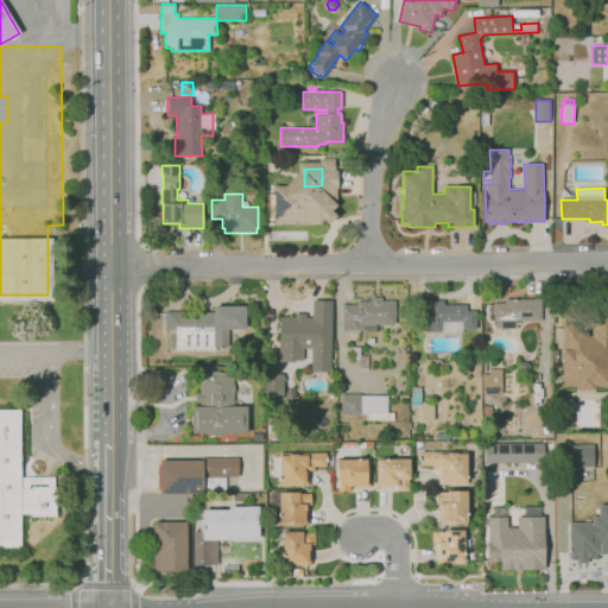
[(320,225),(282,225),(280,201),(320,200),(320,225)]
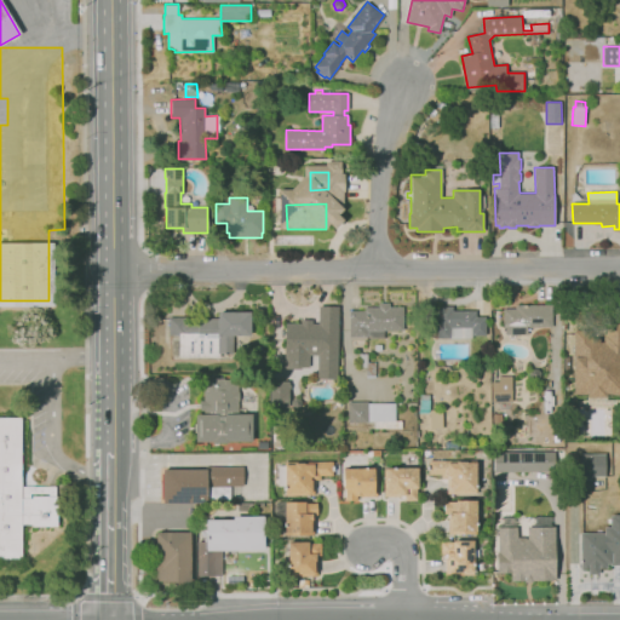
[(384,338),(368,338),(368,337),(349,337),(349,310),(365,310),(365,306),(379,306),(379,303),(390,303),(390,306),(403,306),(403,329),(384,329),(384,338)]
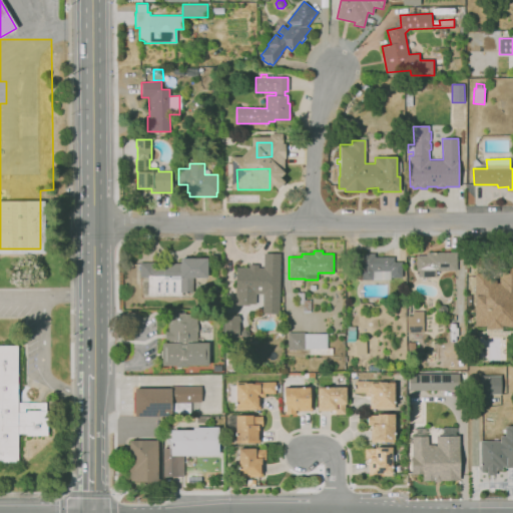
[(436,277),(419,277),(419,271),(412,271),(412,276),(406,276),(406,261),(417,261),(416,255),(427,255),(427,252),(456,252),(456,271),(436,271),(436,277)]
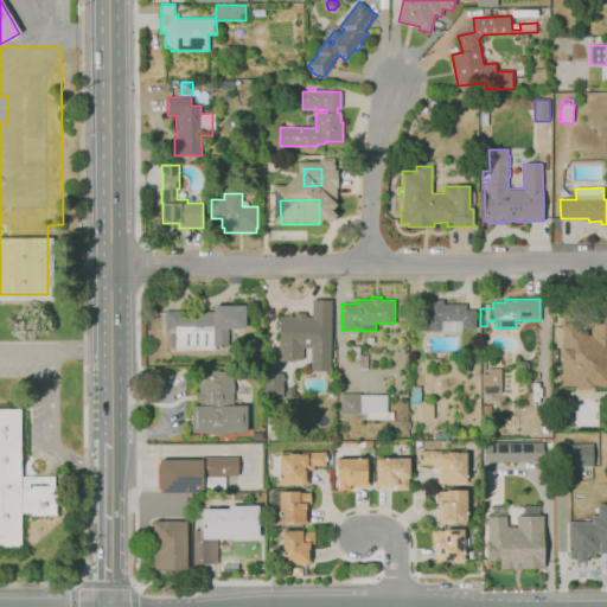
[(440,332),(440,330),(428,330),(428,300),(443,300),(443,304),(466,304),(466,311),(475,311),(475,327),(462,328),(462,331),(440,332)]
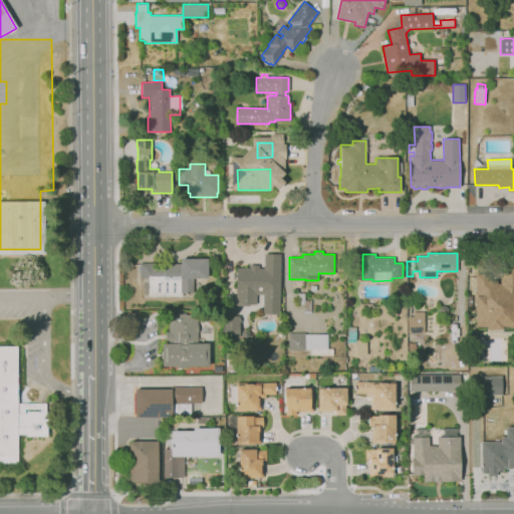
[(278,303),(264,303),(264,297),(255,297),(255,295),(242,295),(242,292),(238,292),(238,286),(236,286),(237,268),(250,268),(250,265),(259,265),(259,268),(264,268),(264,255),(280,256),(280,294),(278,294),(278,303)]
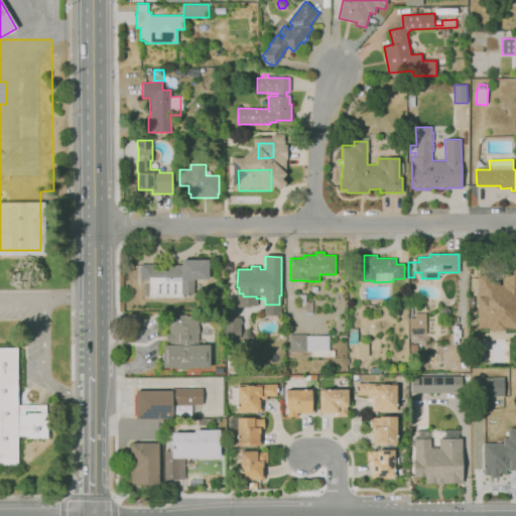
[(182,297),(149,296),(149,279),(140,279),(140,263),(156,263),(156,268),(164,268),(164,264),(181,264),(181,259),(209,259),(209,279),(195,279),(195,294),(182,294),(182,297)]
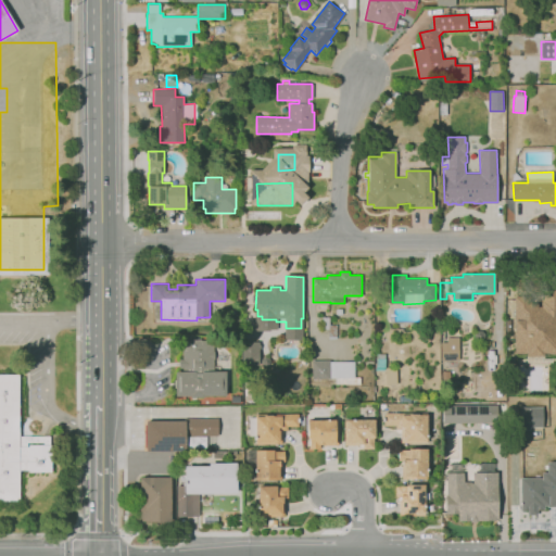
[(555,319),(554,320),(554,319),(550,319),(550,318),(538,318),(538,316),(510,316),(510,290),(522,290),(522,295),(539,295),(539,292),(548,292),(548,281),(555,281),(555,319)]
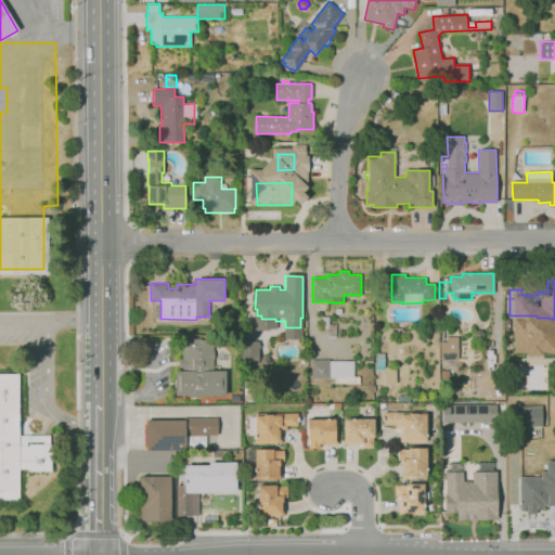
[(336,338),(328,338),(327,328),(322,328),(322,317),(328,317),(330,324),(336,324),(336,338)]
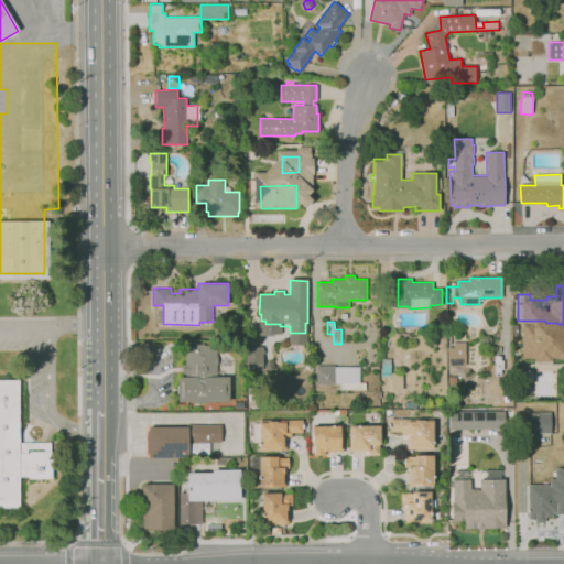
[(489,346),(484,346),(481,340),(485,336),(489,336),(492,340),(492,342),(489,346)]
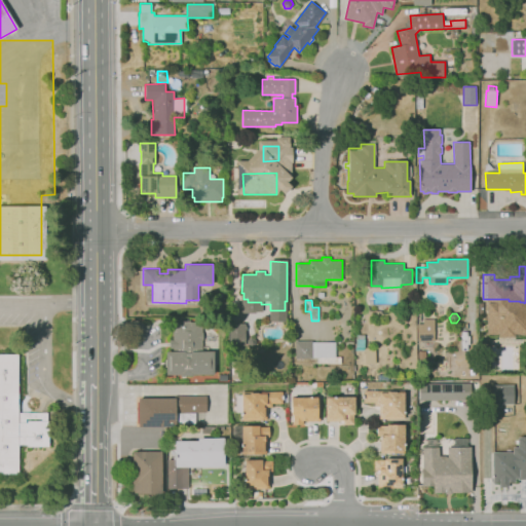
[(418,347),(418,324),(423,324),(423,320),(434,320),(435,347),(418,347)]
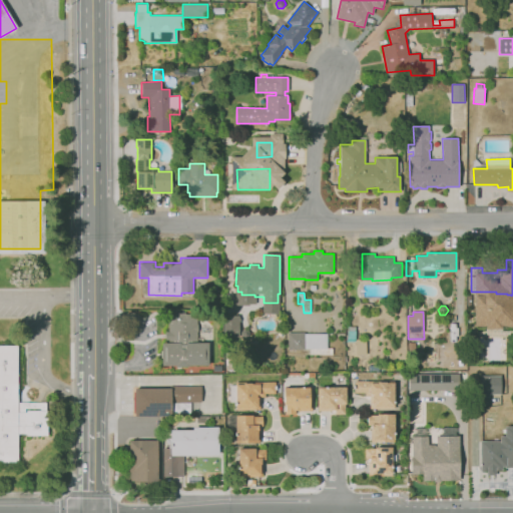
[(187,367),(175,367),(175,365),(162,365),(162,343),(168,343),(168,339),(166,339),(166,332),(168,332),(168,314),(177,314),(177,313),(185,313),(185,314),(197,314),(197,324),(198,324),(198,331),(196,331),(196,343),(208,343),(208,365),(187,365),(187,367)]
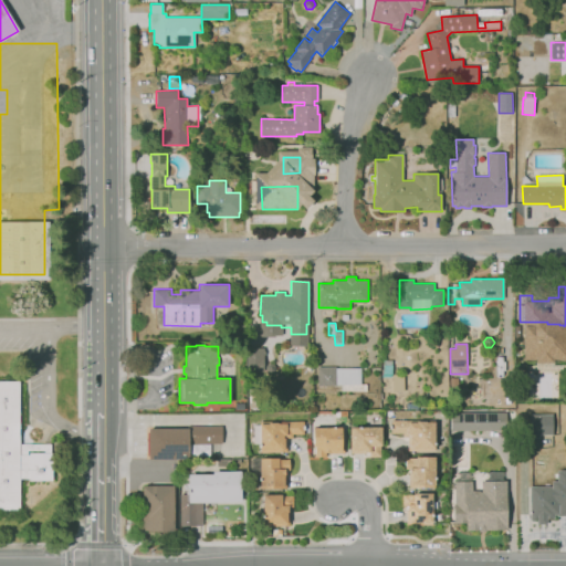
[(404,390),(392,390),(392,377),(383,377),(383,373),(384,373),(384,360),(392,360),(392,374),(404,374),(404,390)]
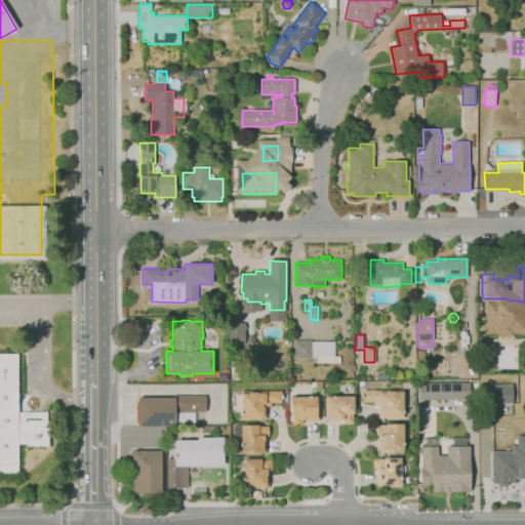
[(339,363),(317,363),(317,357),(295,357),(295,340),(312,340),(312,341),(334,341),(334,356),(339,356),(339,363)]
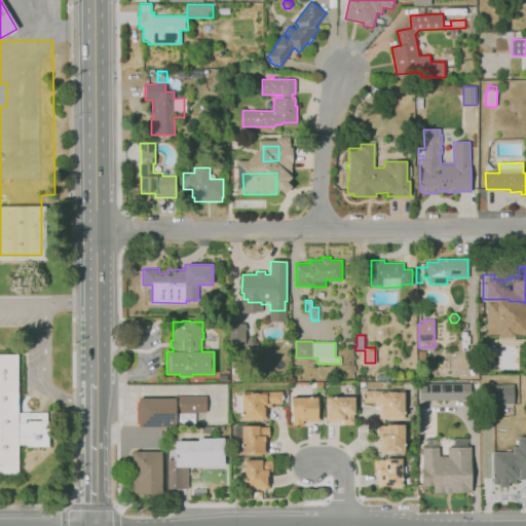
[(19,474),(0,474),(0,354),(19,354),(19,413),(47,413),(47,420),(48,420),(48,446),(28,446),(28,445),(19,445),(19,474)]
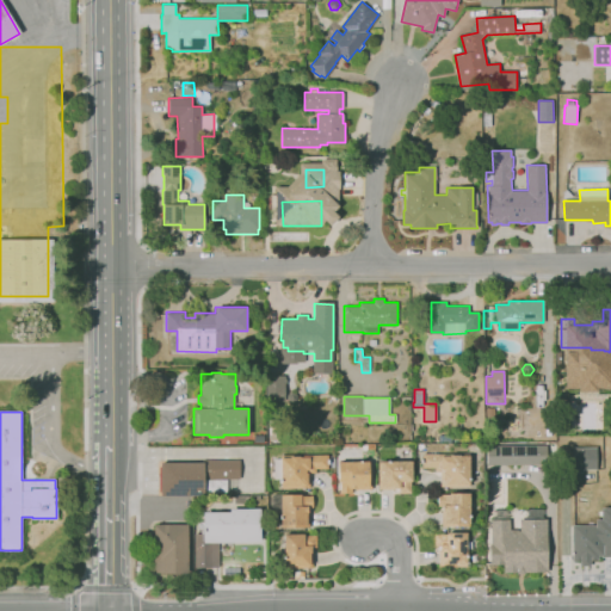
[(271,440),(271,414),(281,414),(281,439),(271,440)]
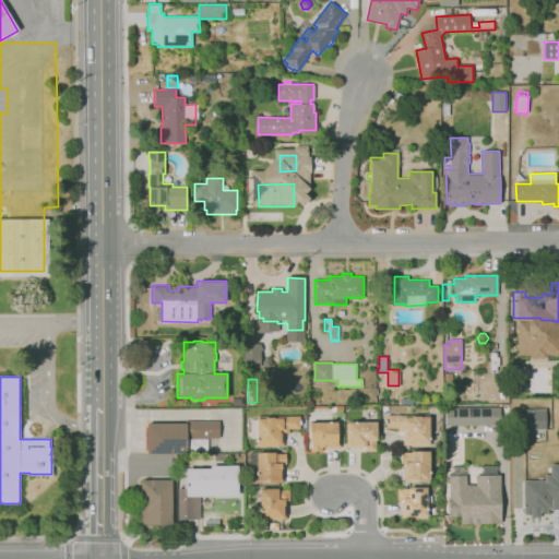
[(539,431),(531,431),(531,429),(523,429),(523,411),(522,411),(523,402),(545,403),(544,429),(539,429),(539,431)]
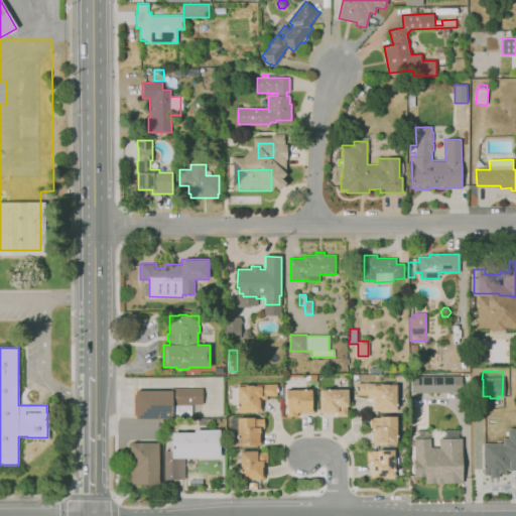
[(463,392),(412,392),(412,377),(463,376),(463,392)]
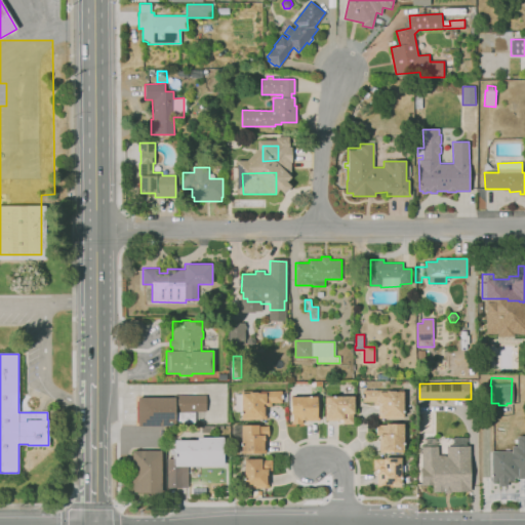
[(404,417),(378,417),(378,405),(373,405),(373,401),(363,401),(363,390),(379,390),(379,392),(388,392),(388,391),(396,390),(396,392),(403,392),(403,416),(404,416),(404,417)]
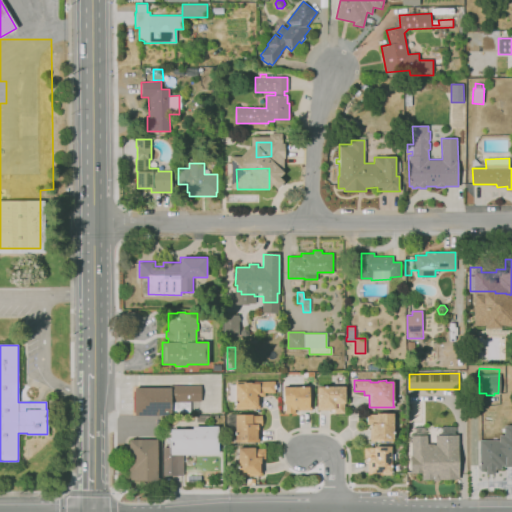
[(260,409),(236,409),(236,407),(236,383),(243,383),(243,382),(252,382),(252,383),(259,383),(259,381),(275,381),(275,392),(264,392),(264,396),(260,396),(260,409)]
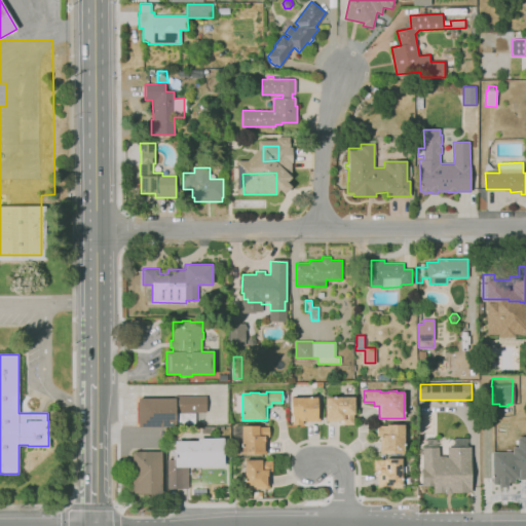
[(138,427),(138,398),(175,398),(175,397),(211,397),(211,411),(194,411),(194,424),(176,424),(176,426),(138,427)]
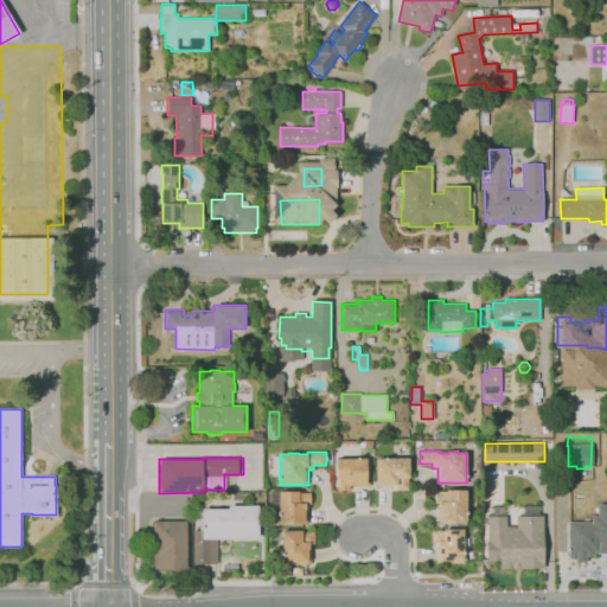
[(338,490),(338,478),(337,478),(336,459),(368,458),(369,484),(368,484),(369,486),(353,487),(353,484),(349,484),(349,490),(338,490)]
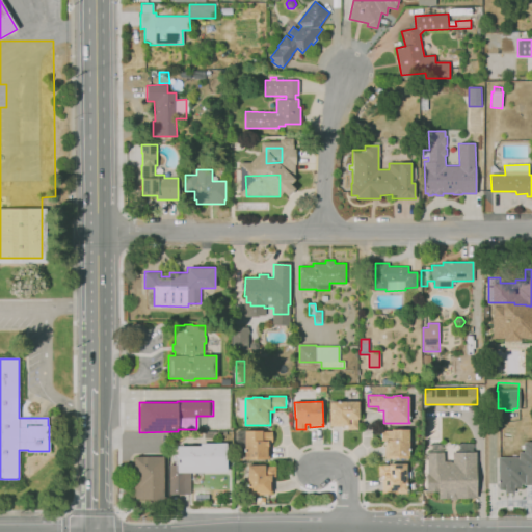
[(348,429),(347,425),(330,426),(329,402),(331,402),(331,401),(358,401),(358,419),(356,419),(357,429),(348,429)]
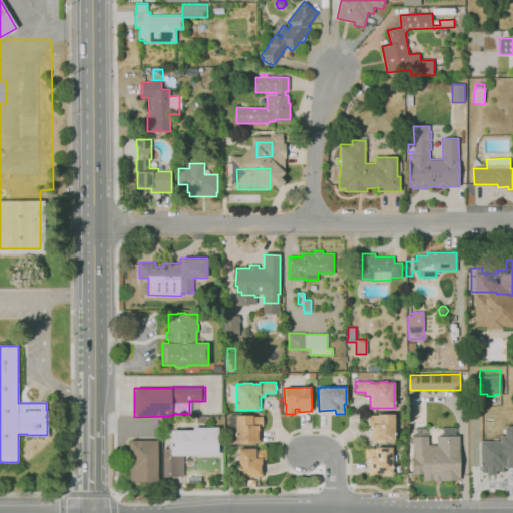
[(416,414),(416,411),(411,411),(410,398),(416,398),(415,395),(420,395),(421,413),(416,414)]
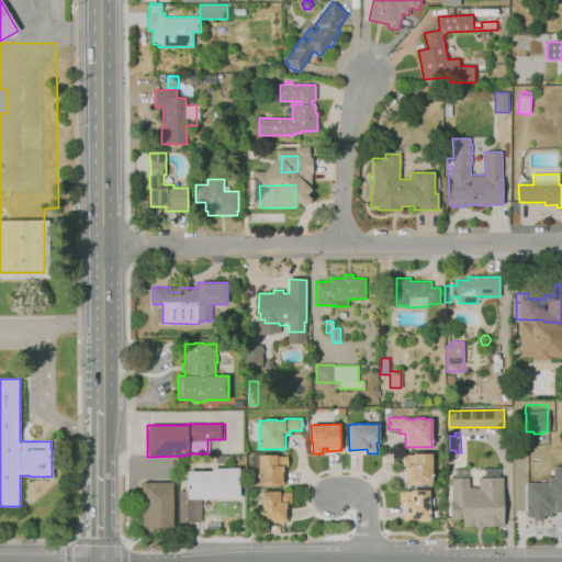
[(406,484),(406,470),(408,470),(408,465),(404,465),(404,456),(414,454),(414,453),(431,453),(431,481),(431,483),(406,484)]
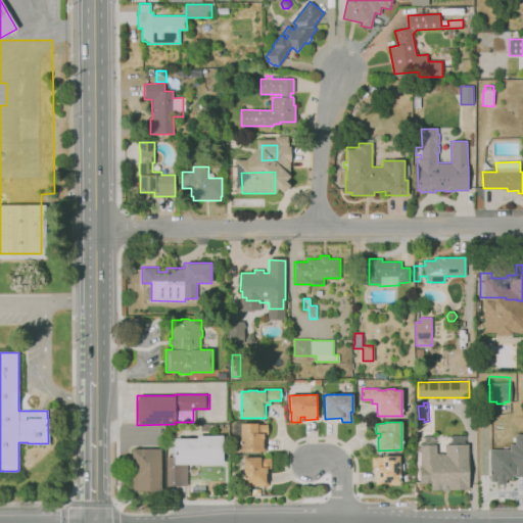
[(241,452),(241,449),(241,437),(233,437),(232,424),(241,424),(241,423),(258,423),(258,424),(268,424),(268,434),(265,434),(265,450),(241,452)]
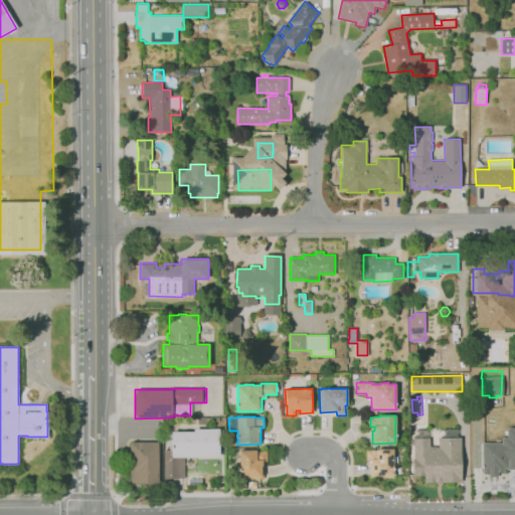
[(184,478),(165,478),(164,451),(174,451),(173,432),(194,431),(194,428),(219,428),(219,457),(184,458),(184,478)]
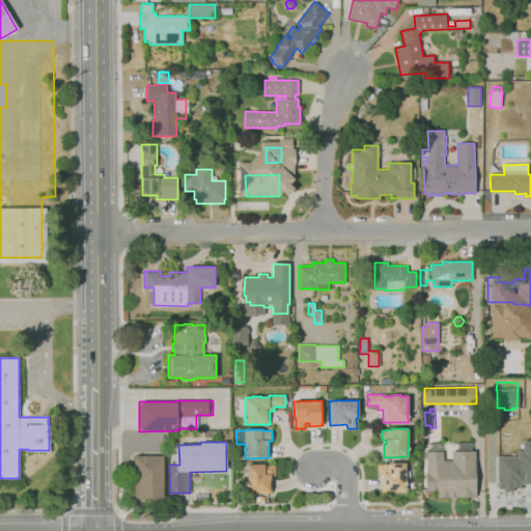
[(164,499),(149,499),(149,498),(140,498),(140,497),(135,497),(135,495),(132,495),(132,484),(134,484),(134,455),(163,455),(164,499)]
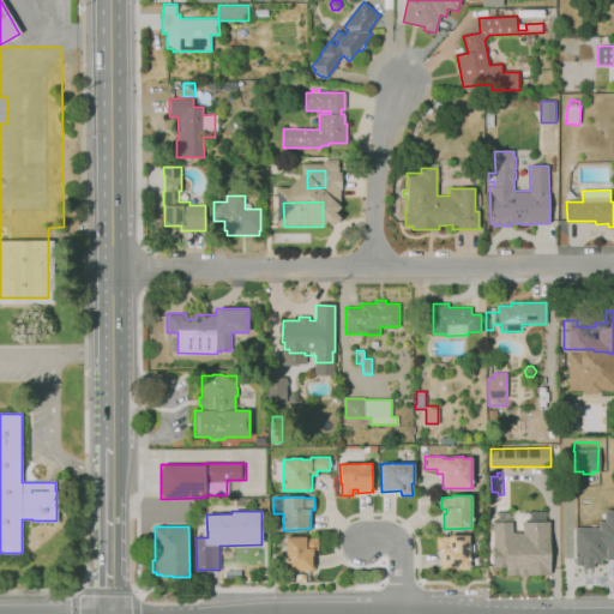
[(591,566),(584,566),(584,563),(578,563),(578,561),(576,561),(576,528),(601,528),(601,540),(613,540),(613,561),(609,561),(609,560),(601,560),(601,561),(599,561),(599,563),(591,563),(591,566)]
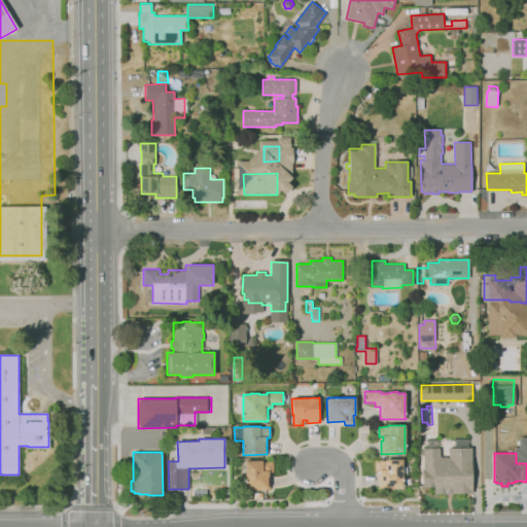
[(434,493),(434,486),(423,487),(422,469),(434,468),(434,465),(448,464),(448,458),(463,458),(463,468),(467,468),(468,492),(434,493)]
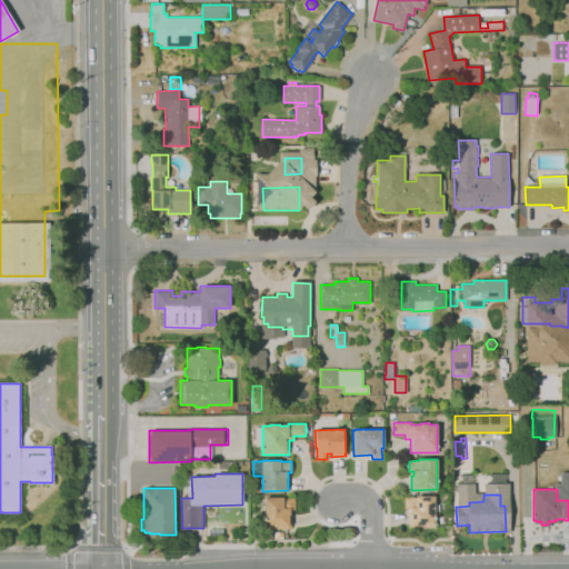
[(409,527),(409,512),(411,512),(411,509),(406,509),(406,498),(416,498),(416,496),(435,496),(435,526),(435,527),(409,527)]
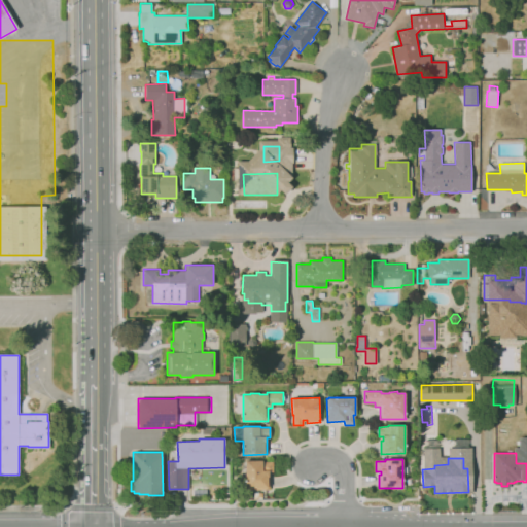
[(270,490),(249,490),(249,487),(245,487),(245,460),(262,460),(262,462),(273,462),(273,471),(269,471),(270,490)]
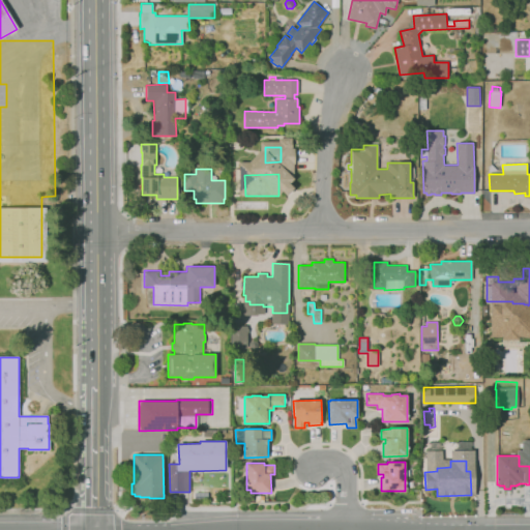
[(420,491),(408,490),(408,480),(420,480),(420,491)]
